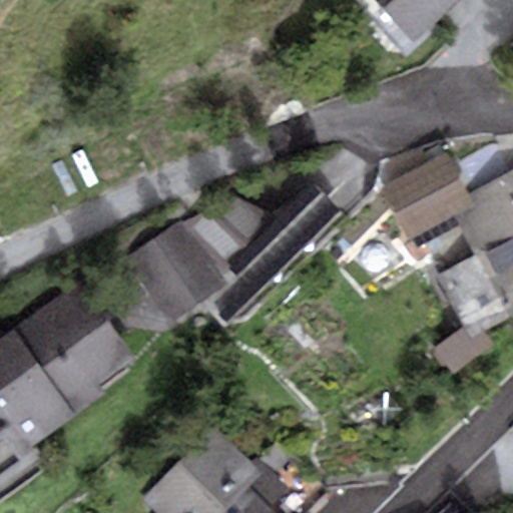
[(462,0),(373,0),(413,44),(462,0)]
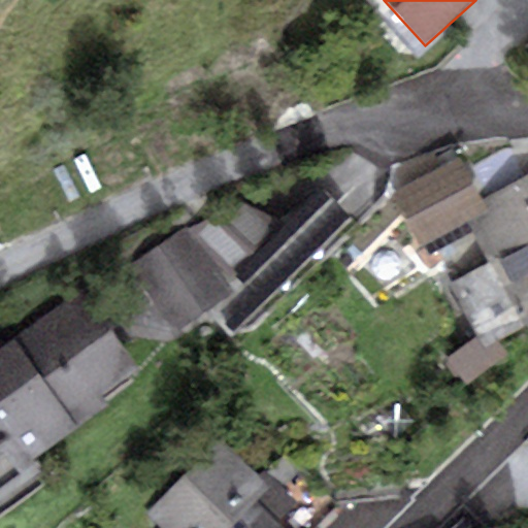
[(469,224),(489,215),(482,201),(460,158),(394,191),(423,248),(469,224)]
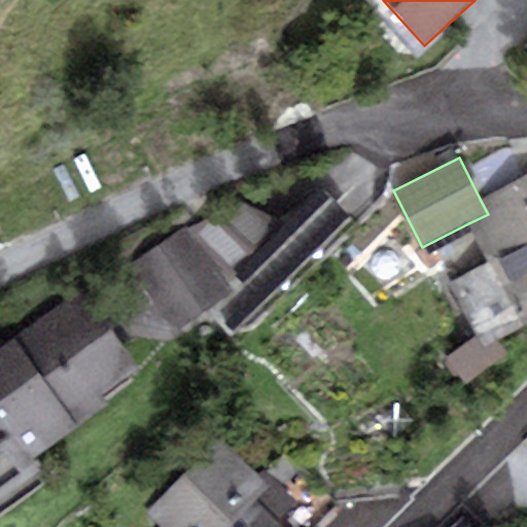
[(488,262),(526,243),(526,177),(481,201),(488,214),(468,223),(488,262)]
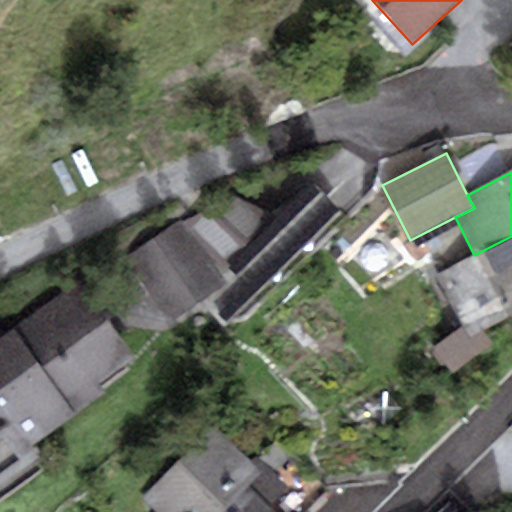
[(343,215),(314,185),(277,220),(223,271),(219,274),(227,282),(206,302),(227,324),(343,215)]
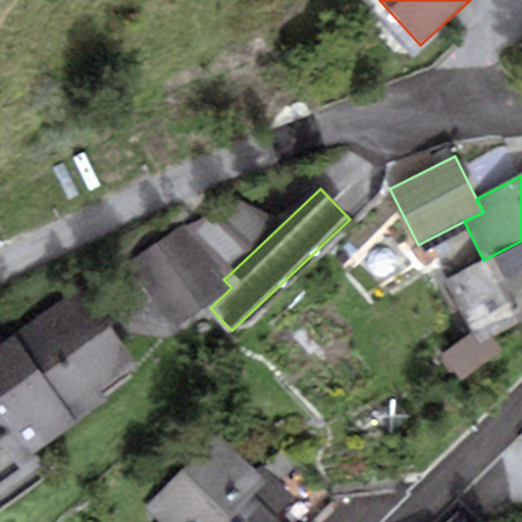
[(239,201),(185,226),(227,276),(282,224),(239,201)]
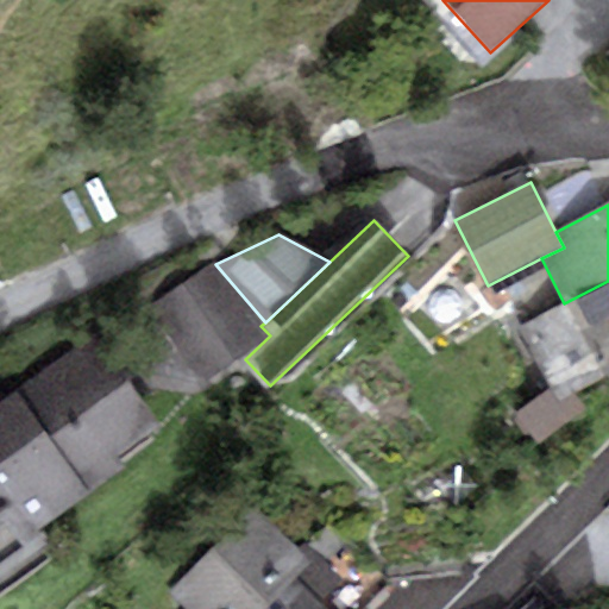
[(265,322),(215,264),(150,306),(206,383),(245,359),(270,336),(261,326),(265,322)]
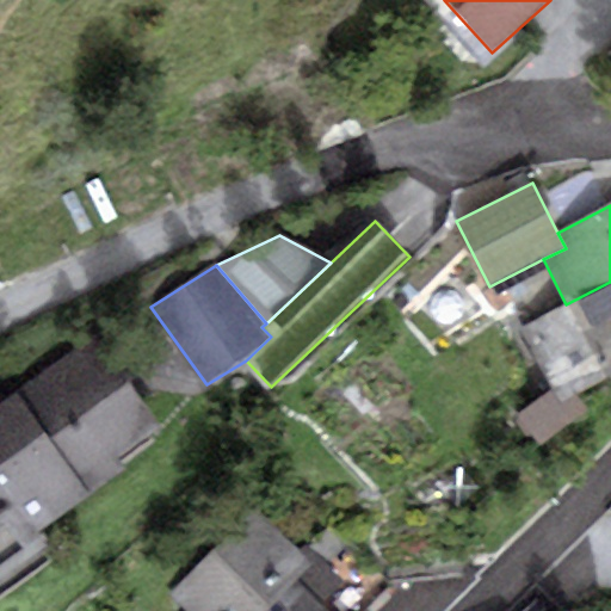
[(610,282),(566,304),(519,328),(550,390),(556,402),(574,394),(610,375),(610,282)]
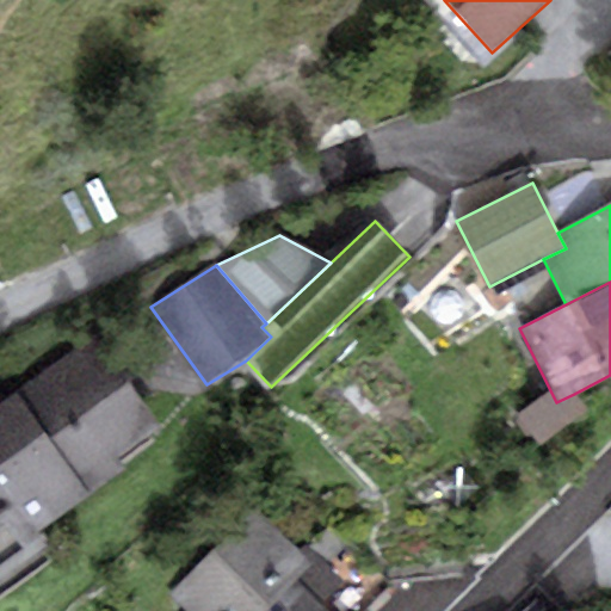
[(125,473),(115,456),(160,425),(98,337),(0,405),(0,599),(60,557),(41,532),(125,473)]
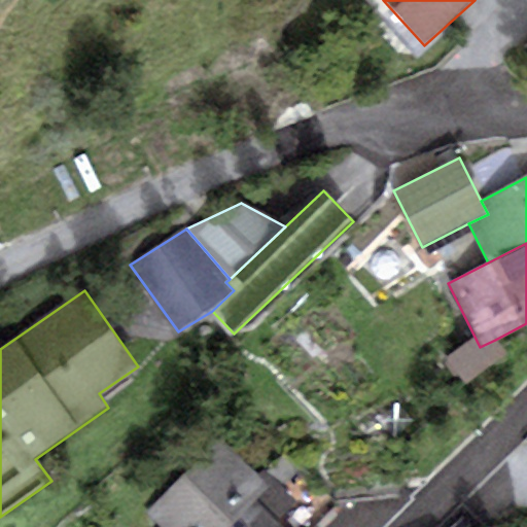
[(507,355),(495,340),(480,347),(475,337),(444,361),(462,386),(507,355)]
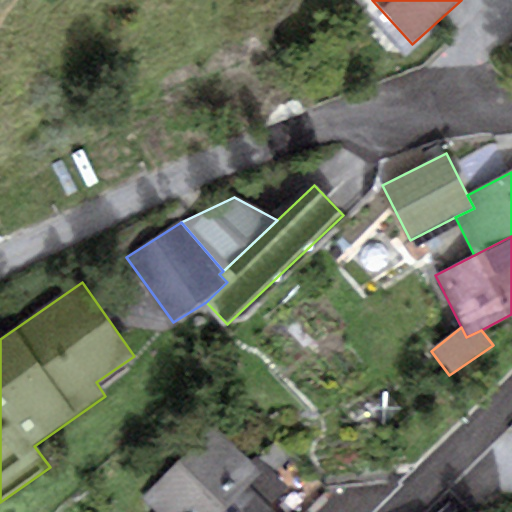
[(253,471),(215,432),(141,501),(151,511),(264,511),(262,510),(285,488),(262,463),(253,471)]
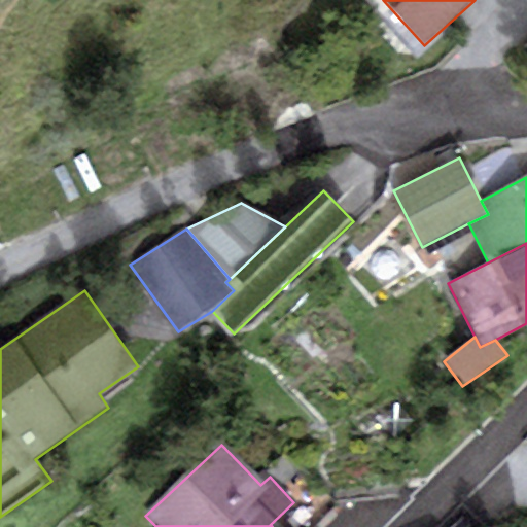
All buildings are outlined.
